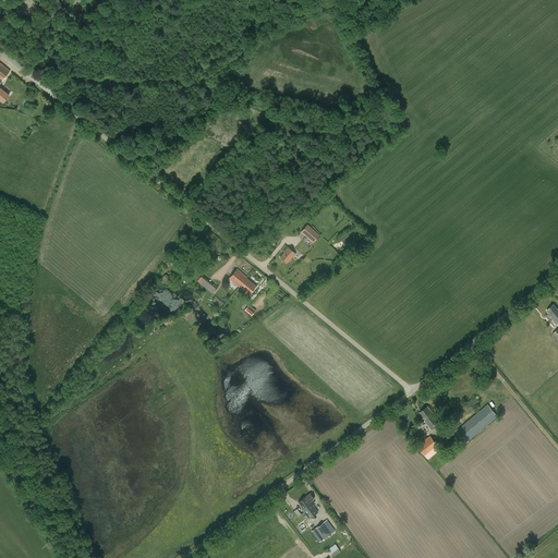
[(0,77),(2,81),(10,71),(0,62),(0,77)]
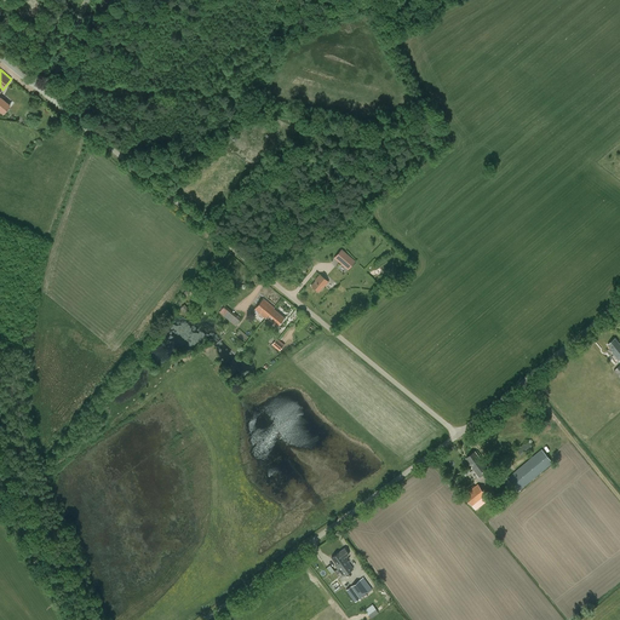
[(0,110),(4,114),(10,105),(0,98),(0,97),(0,110)]
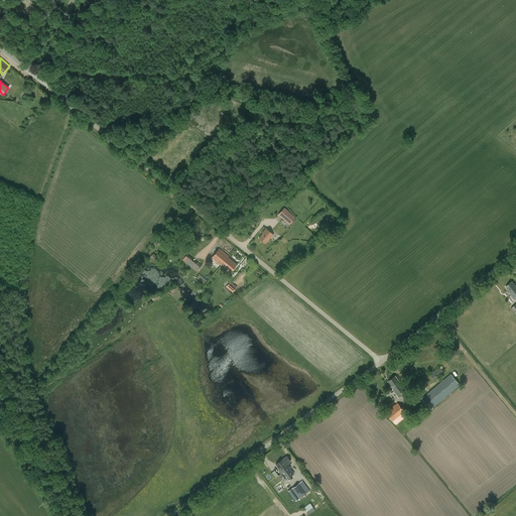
[(284,208),(278,215),(282,219),(289,225),(296,218),(284,208)]
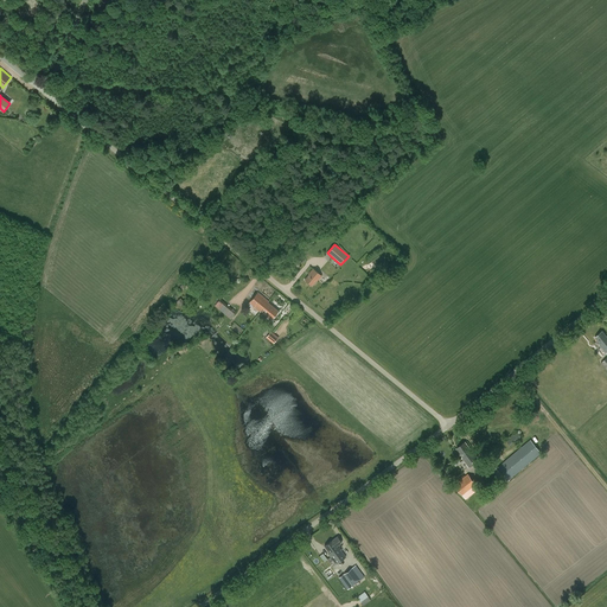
[(381,254),(372,259),(376,266),(384,261),(381,254)]
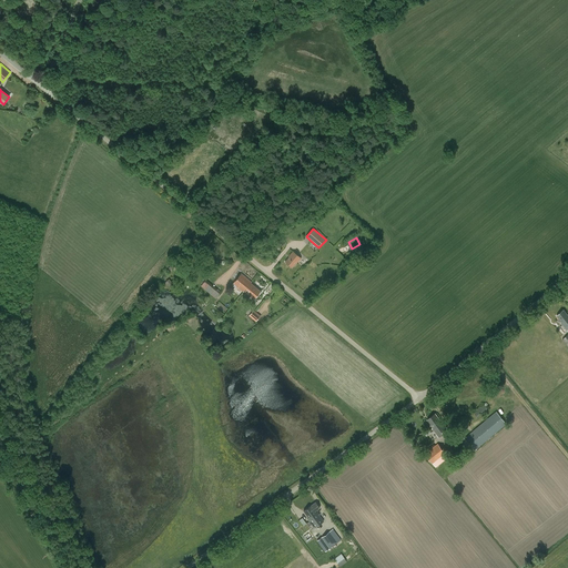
[(301,259),(293,252),(288,256),(290,257),(285,262),(292,267),(295,263),(296,264),(301,259)]
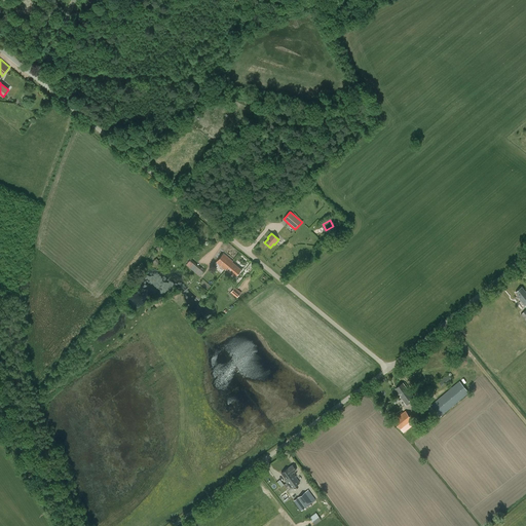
[(189,246),(194,249),(198,242),(194,238),(189,246)]
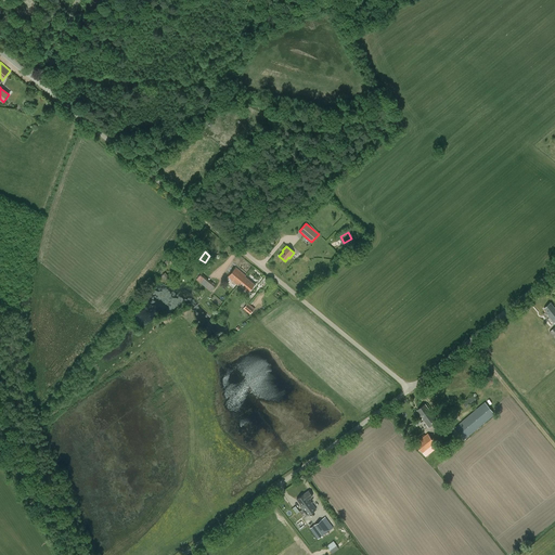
[(237,285),(239,284),(245,276),(235,268),(228,278),(237,285)]
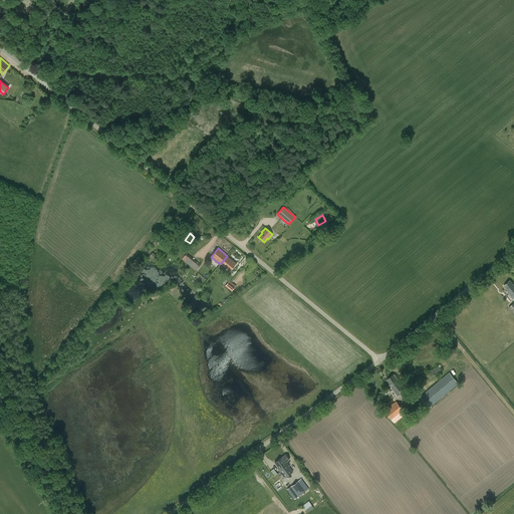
[(182,259),(195,270),(200,265),(187,253),(182,259)]
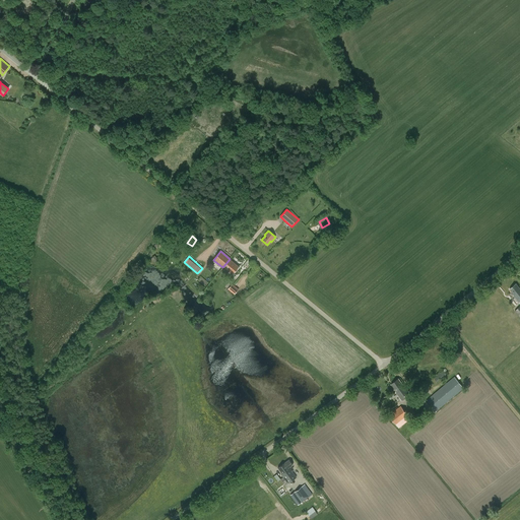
[(223,266),(233,274),(239,267),(230,259),(223,266)]
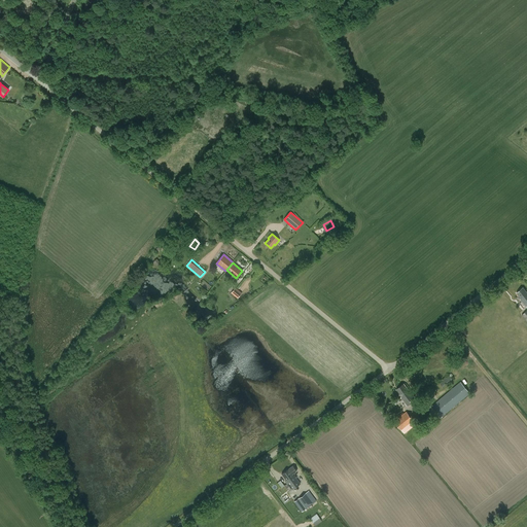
[(242,292),(236,288),(231,293),(237,299),(242,292)]
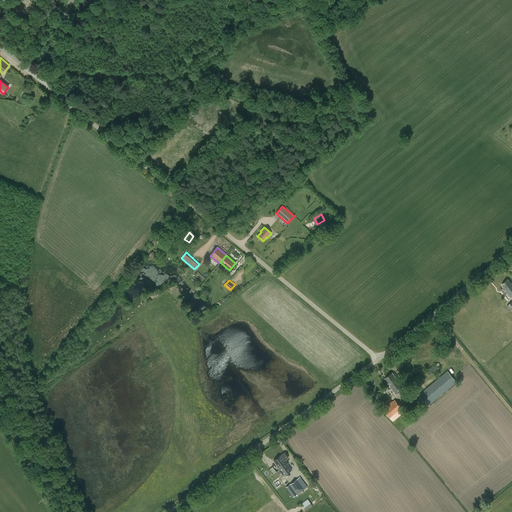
[(502,285),(506,291),(505,291),(511,298),(511,297),(511,284),(508,280),(502,285)]
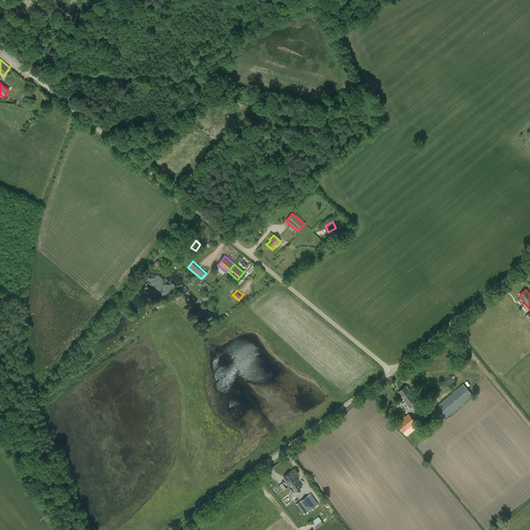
[(455,381),(452,378),(442,385),(445,389),(455,381)]
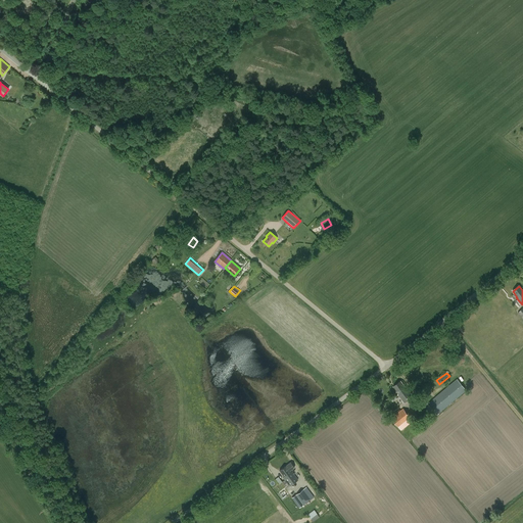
[(467,390),(457,379),(428,403),(437,415),(467,390)]
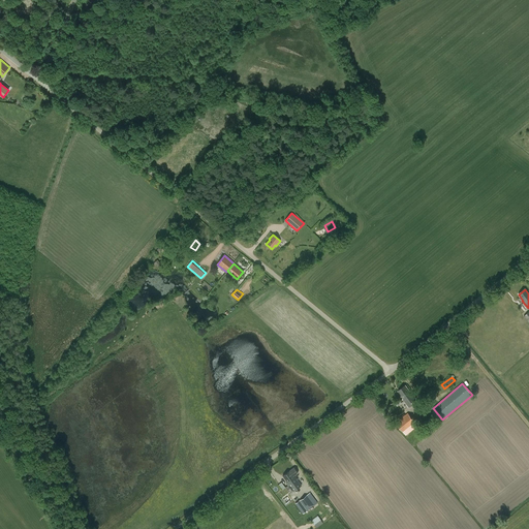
[(403,399),(403,400),(410,395),(411,396),(412,395),(406,385),(398,391),(403,399)]
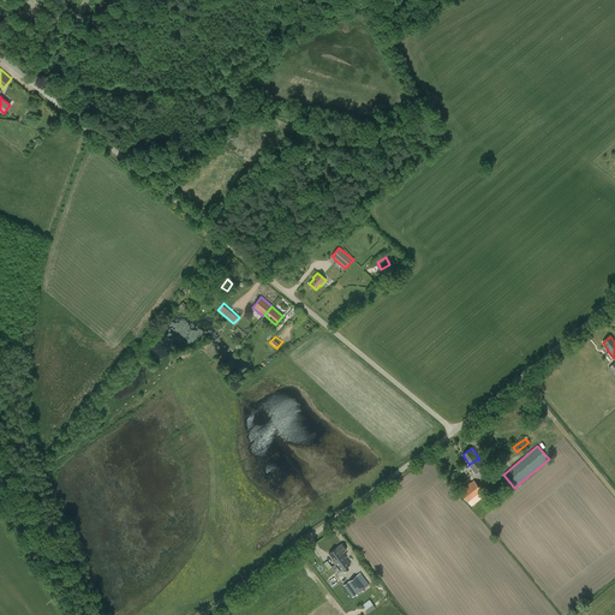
[(477,459),(469,465),(476,473),(485,466),(482,460),(481,461),(479,459),(478,460),(477,459)]
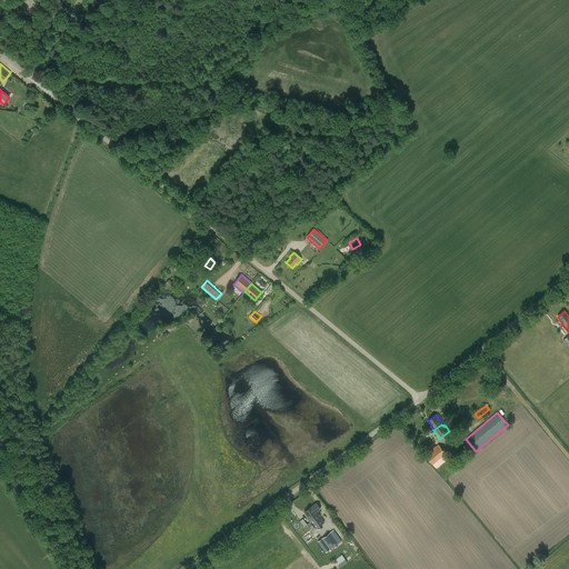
[(426,455),(437,468),(450,458),(439,445),(426,455)]
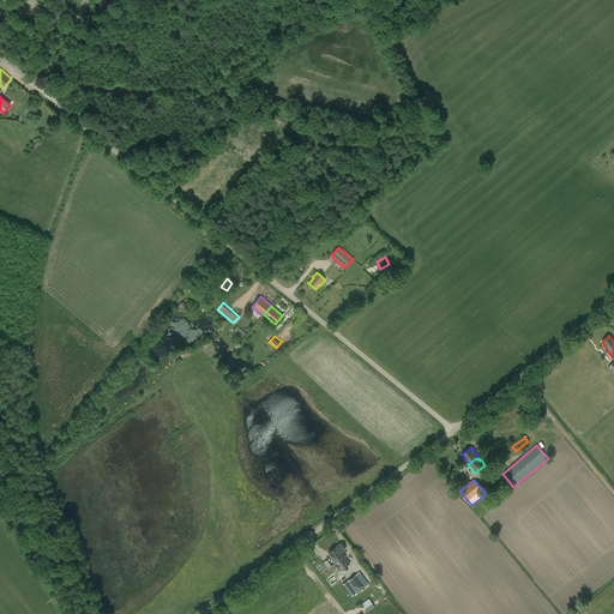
[(332,561),(339,571),(349,564),(343,554),(342,555),(341,553),(345,549),(341,543),(327,553),(333,560),(332,561)]
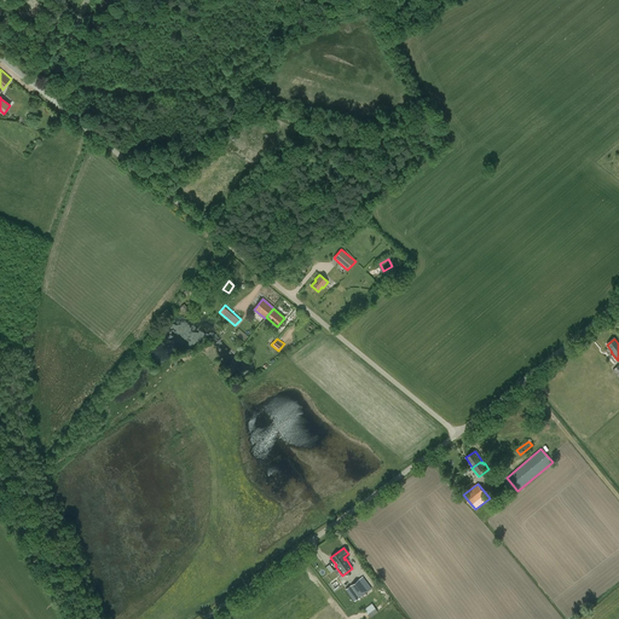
[(363,577),(345,589),(354,601),(371,589),(363,577)]
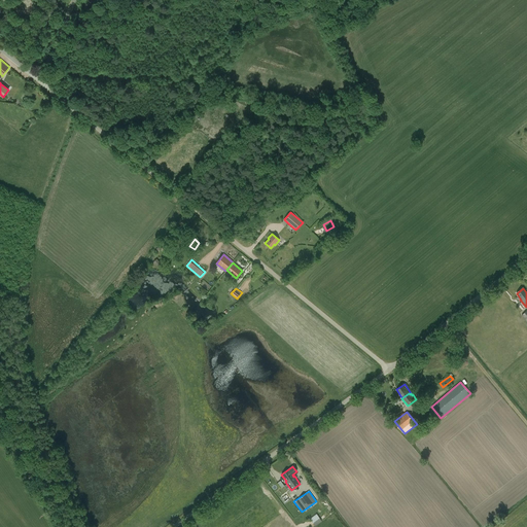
[(317,514),(310,519),(315,526),(322,521),(320,518),(324,515),(321,512),(318,515),(317,514)]
